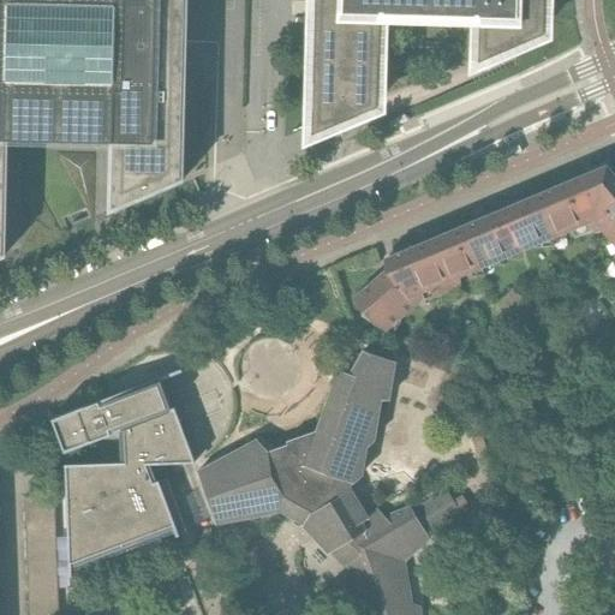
[(184,180),(184,178),(187,0),(0,0),(0,257),(6,256),(9,137),(111,139),(108,213),(184,180)]
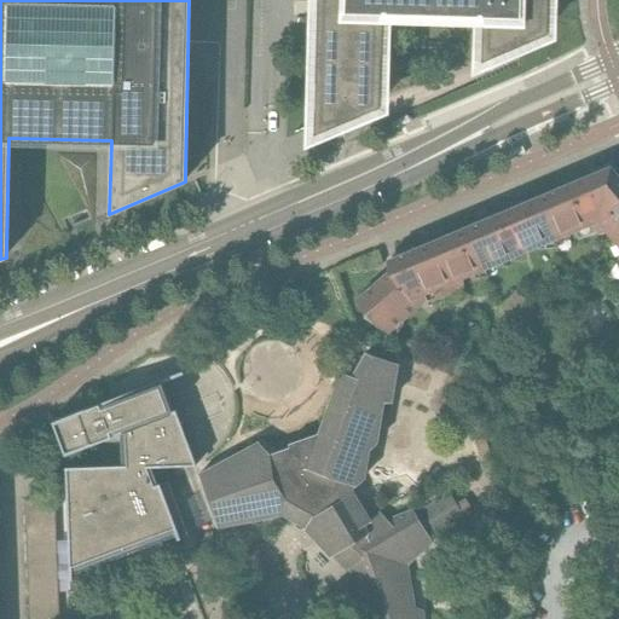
[(548,33),(548,0),(319,0),(316,128),(391,97),(394,28),(473,30),(473,64),(548,33)]
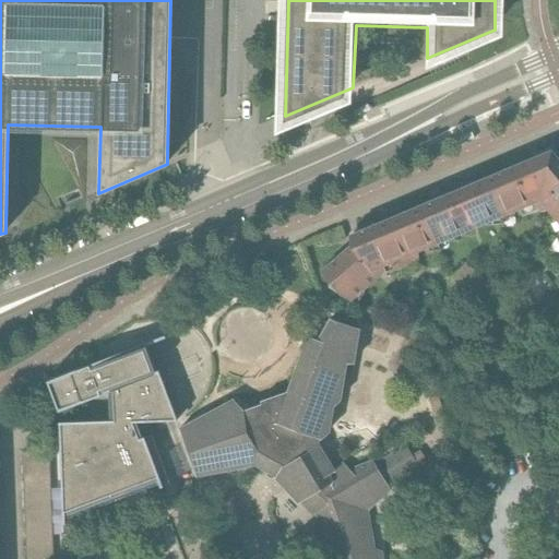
[(443,241),(479,226),(515,211),(523,217),(538,211),(544,212),(547,209),(557,221),(558,219),(558,158),(554,154),(533,163),(531,159),(501,171),(464,187),(463,183),(453,185),(454,191),(428,202),(403,213),(401,210),(391,211),(391,217),(358,232),(359,239),(321,272),(331,284),(329,287),(351,300),(384,271),(388,274),(418,261),(417,251),(443,241)]
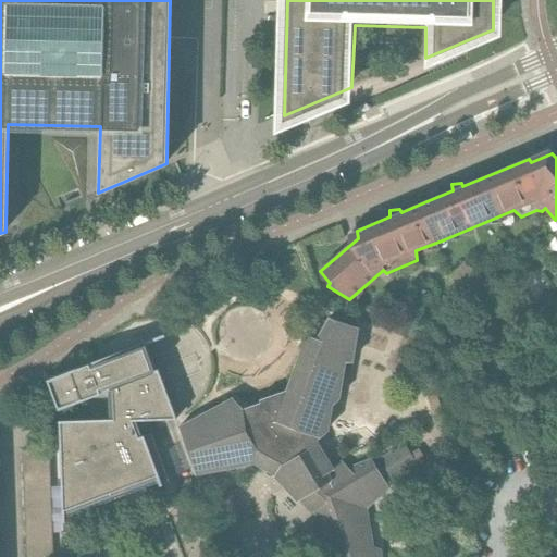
[(405,445),(373,463),(372,460),(349,469),(344,463),(332,470),(313,443),(316,438),(326,430),(330,405),(337,398),(342,371),(339,371),(343,360),(350,360),(355,329),(327,318),(316,338),(307,335),(300,345),(302,346),(288,391),(260,399),(260,404),(243,409),(233,399),(178,429),(196,474),(255,462),(276,474),(276,478),(299,502),(301,500),(313,512),(312,515),(326,556),(381,556),(380,549),(369,546),(367,535),(370,534),(366,514),(368,508),(383,496),(382,491),(387,485),(418,467),(405,445)]
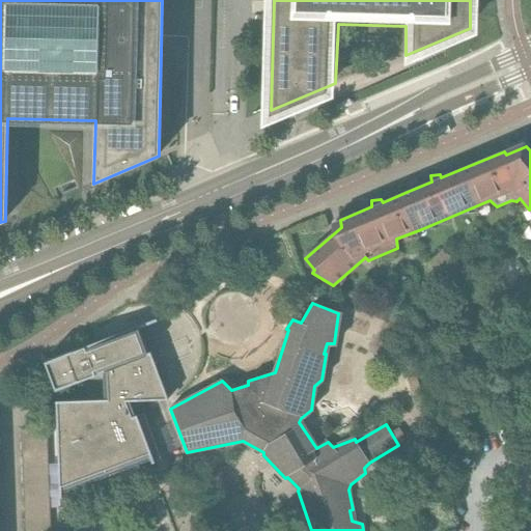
[(162,459),(144,413),(135,416),(130,401),(168,399),(150,352),(148,353),(139,328),(158,322),(157,318),(45,361),(56,390),(104,372),(104,399),(56,401),(60,498),(62,498),(62,490),(149,456),(152,464),(162,459)]
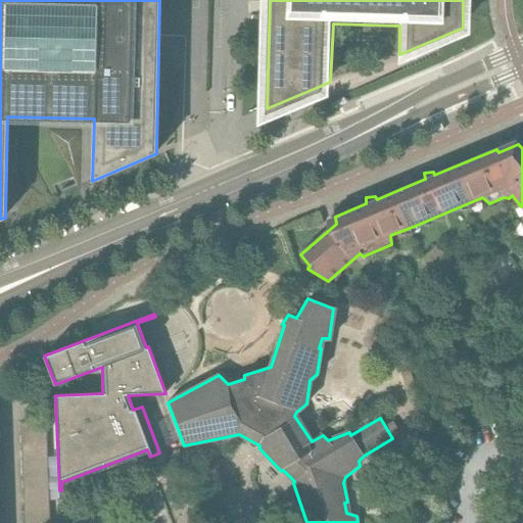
[(21,437),(47,436),(46,422),(20,423),(21,437)]
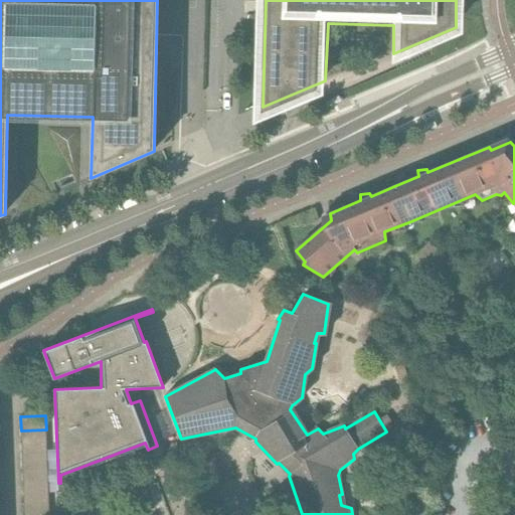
[(46,430),(21,431),(21,445),(46,444),(46,430)]
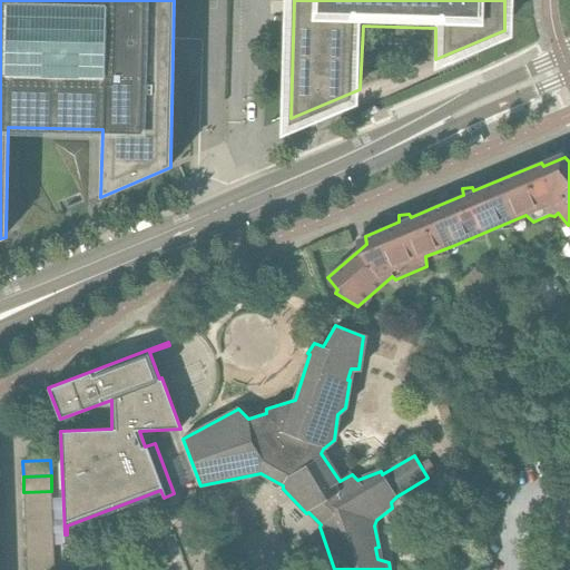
[(51,491),(23,492),(25,508),(52,507),(51,491)]
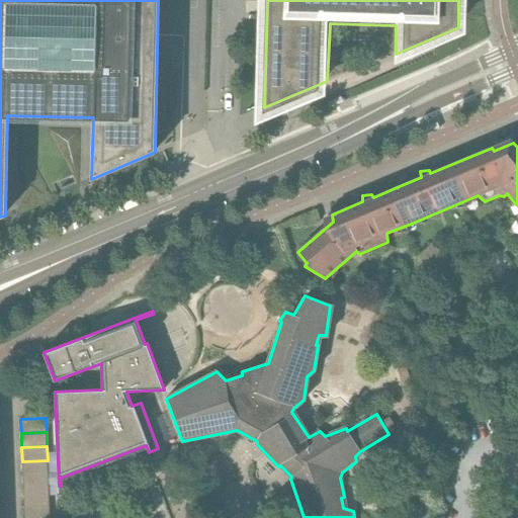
[(49,475),(48,460),(22,461),(22,476),(49,475)]
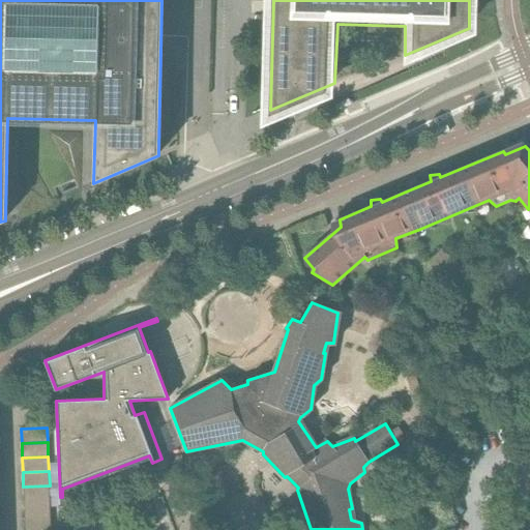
[(50,500),(50,486),(23,487),(24,501),(50,500)]
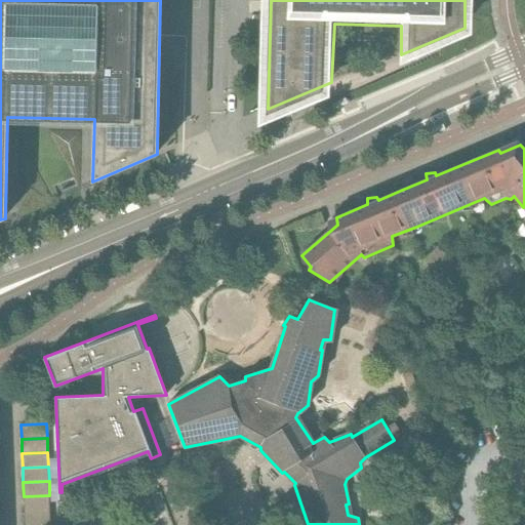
[(50,510),(49,495),(24,496),(24,511),(50,510)]
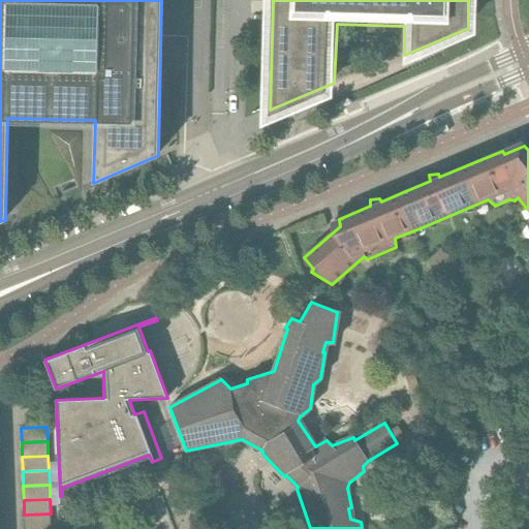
[(24,515),(24,528),(25,528),(51,528),(51,514),(24,515)]
